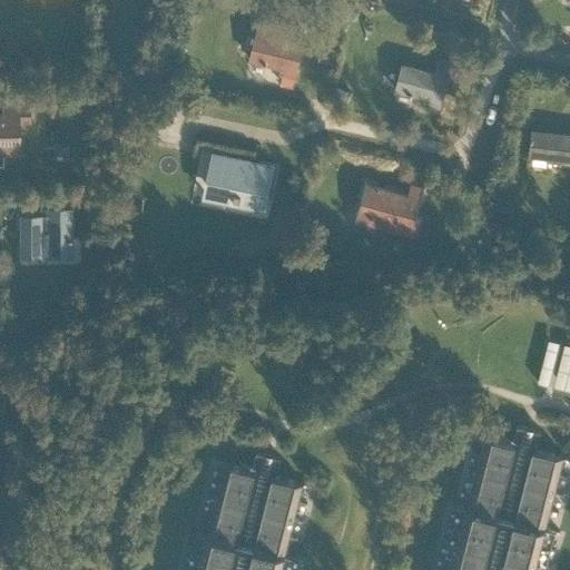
[(261,21),(251,60),(266,64),(267,59),(286,64),(285,69),(283,78),(282,85),(292,87),(293,80),(295,71),(305,32),(261,21)]
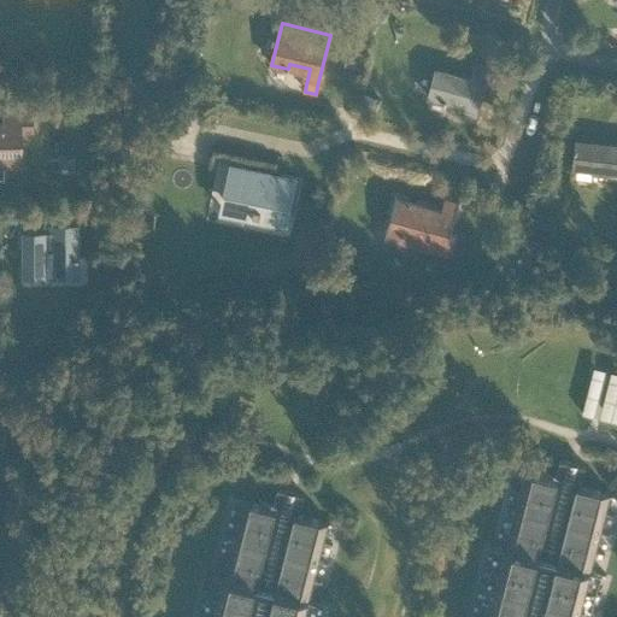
[(436,70),(429,99),(446,104),(447,98),(468,104),(466,109),(464,118),(475,122),(477,112),(485,83),(489,69),(475,65),(471,80),(436,70)]
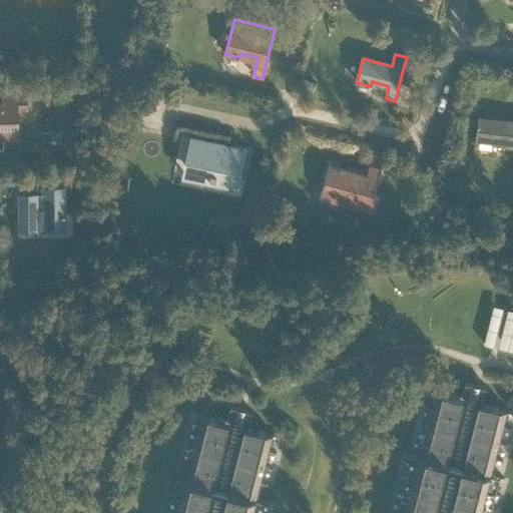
[(315,83),(308,80),(304,79),(300,90),(311,94),(312,92),(315,83)]
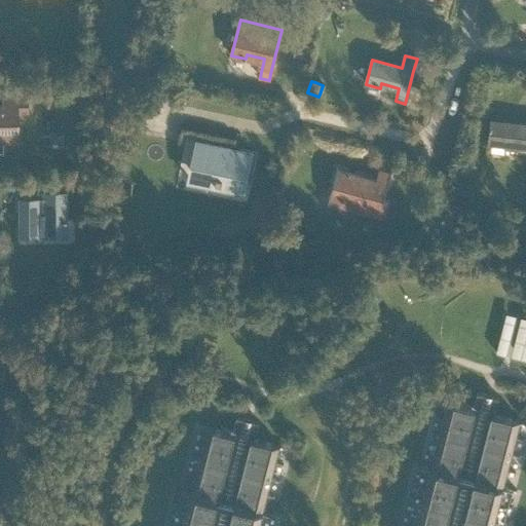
[(28,111),(27,96),(1,97),(1,105),(0,105),(0,140),(1,141),(1,143),(17,142),(17,111),(28,111)]
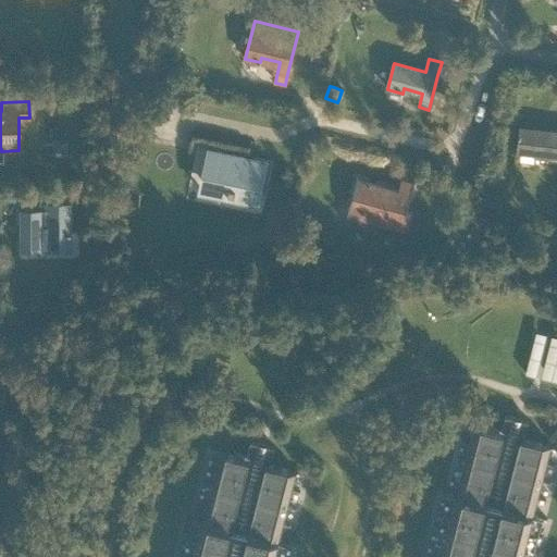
[(556,158),(556,131),(521,127),(518,151),(519,151),(519,149),(536,151),(535,157),(556,158)]
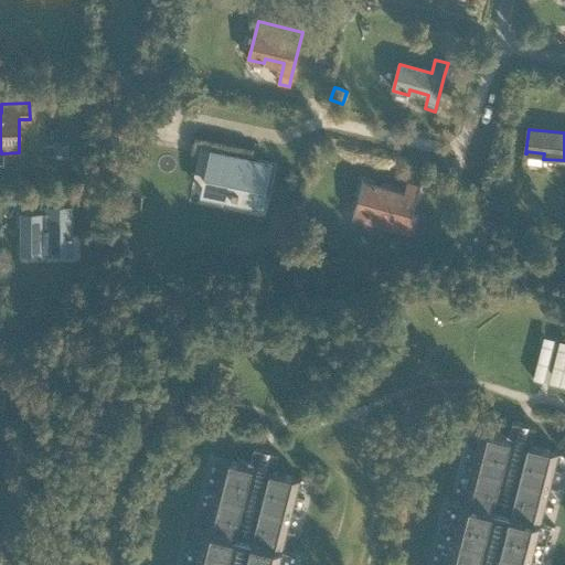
[(215,152),(208,189),(232,194),(231,196),(238,199),(238,195),(263,201),(270,163),(248,159),(248,158),(211,149),(210,151),(215,152)]
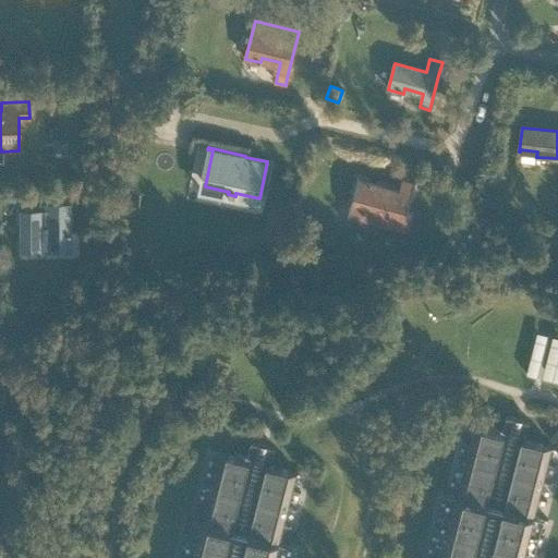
[(353,197),(351,207),(363,210),(363,213),(366,214),(367,211),(379,215),(377,221),(405,230),(405,231),(407,231),(412,213),(408,211),(415,182),(414,182),(413,183),(402,180),(400,191),(359,180),(360,179),(358,178),(353,197)]
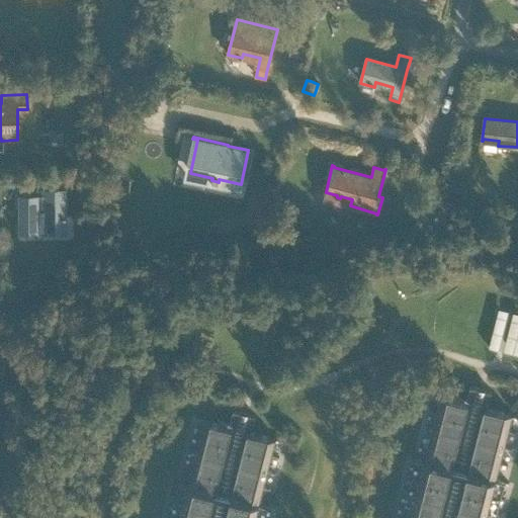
[(40,195),(16,195),(16,228),(38,228),(42,233),(64,232),(64,189),(40,189),(40,195)]
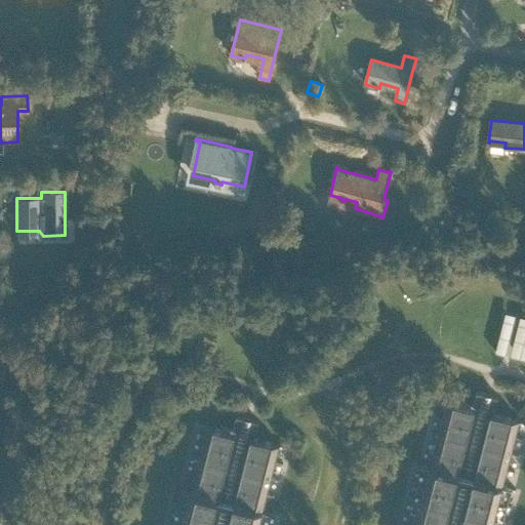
[(494,414),(498,398),(477,393),(472,409),(447,402),(430,468),(425,466),(408,524),(265,524),(269,513),(263,511),(280,446),(254,440),(258,422),(236,417),(232,434),(207,427),(190,492),(185,491),(175,524),(498,524),(509,488),(503,486),(520,421),(494,414)]
